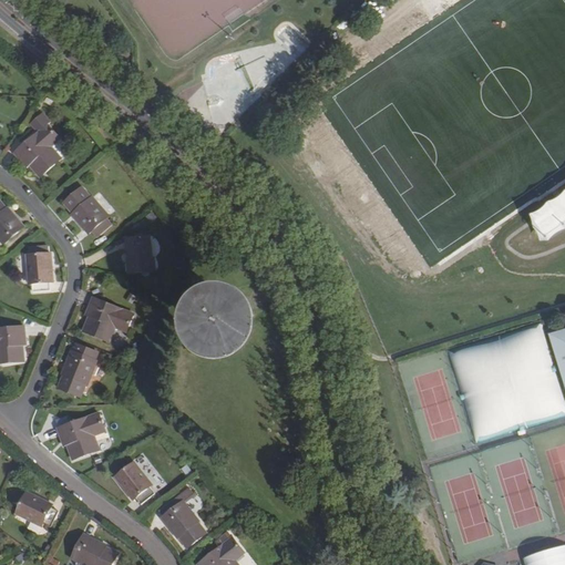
[(69,149),(47,122),(49,120),(41,111),(20,131),(27,140),(13,151),(20,160),(23,157),(29,163),(39,175),(69,149)]
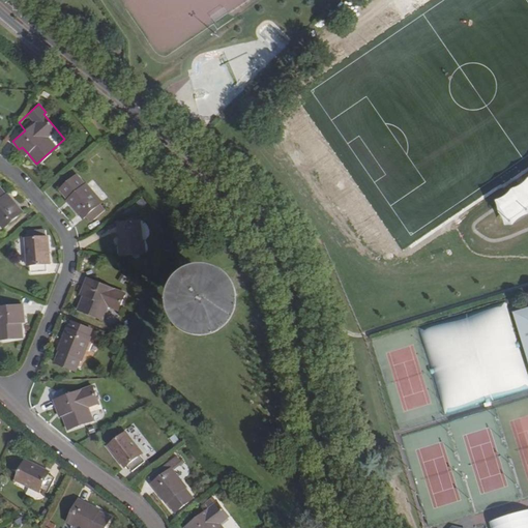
[(75,174),(58,187),(67,197),(69,201),(68,202),(82,217),(83,216),(87,213),(92,218),(105,207),(99,202),(101,200),(85,181),(83,183),(75,174)]
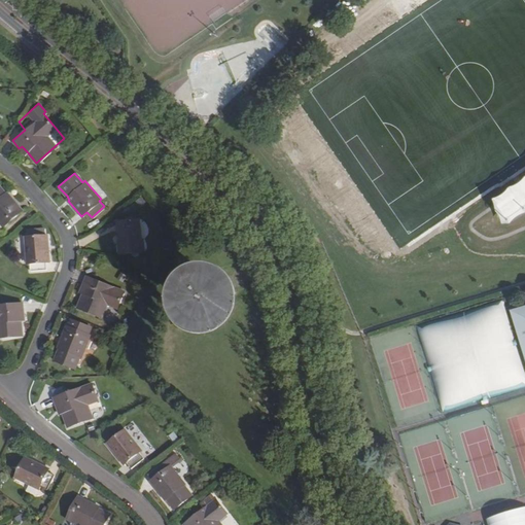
[(524,207),(524,176),(492,199),(506,219),(524,207)]
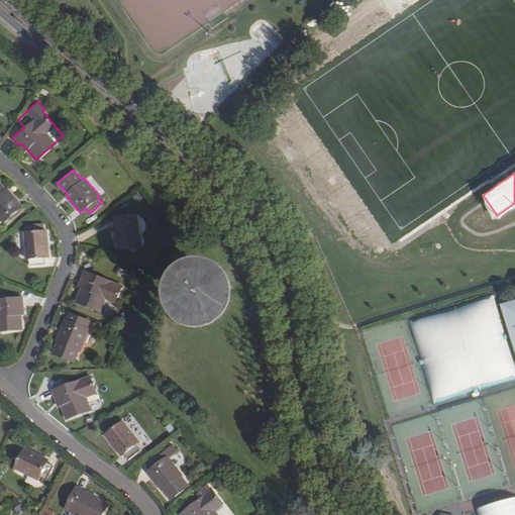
[(0,218),(2,221),(21,205),(8,190),(6,192),(4,189),(0,184),(0,218)]
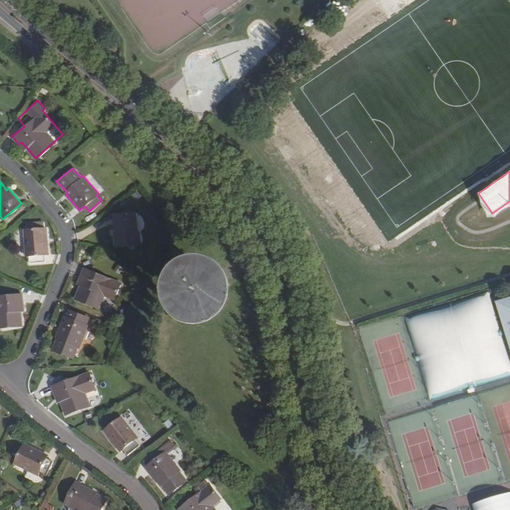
[(84,206),(80,209),(85,214),(89,211),(84,206)]
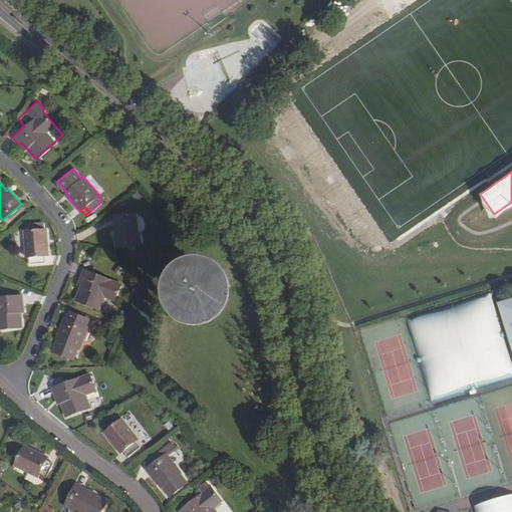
[(113,222),(115,222),(117,235),(114,236),(113,236),(114,246),(140,243),(139,233),(137,233),(134,212),(112,214),(113,222)]
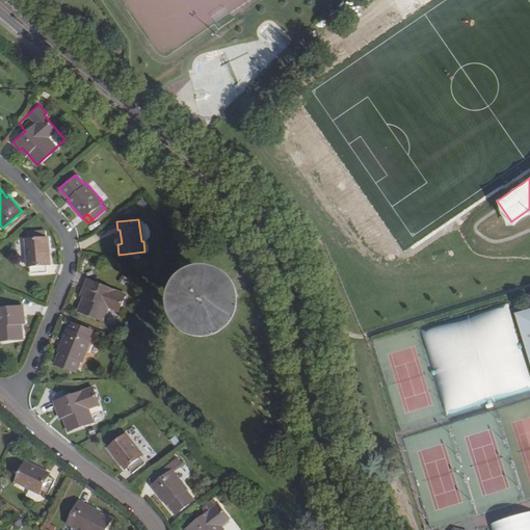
[(47,236),(45,236),(44,229),(25,231),(26,238),(24,238),(26,265),(29,264),(29,272),(47,271),(46,263),(49,263),(47,236)]
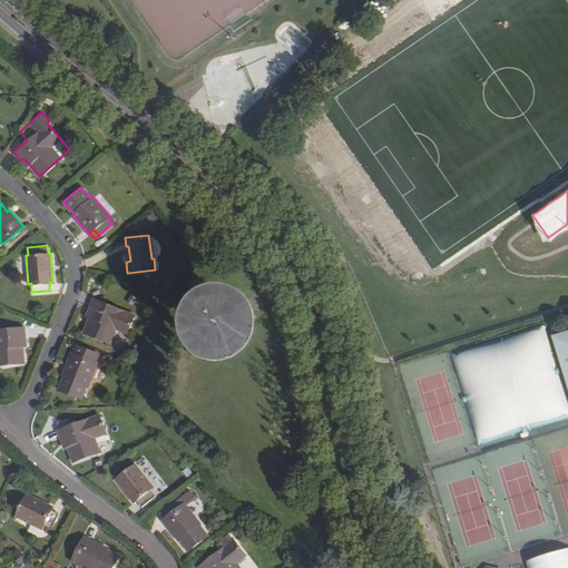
[(81,332),(107,342),(114,327),(115,324),(127,329),(133,314),(91,297),(87,307),(91,309),(88,316),(81,332)]
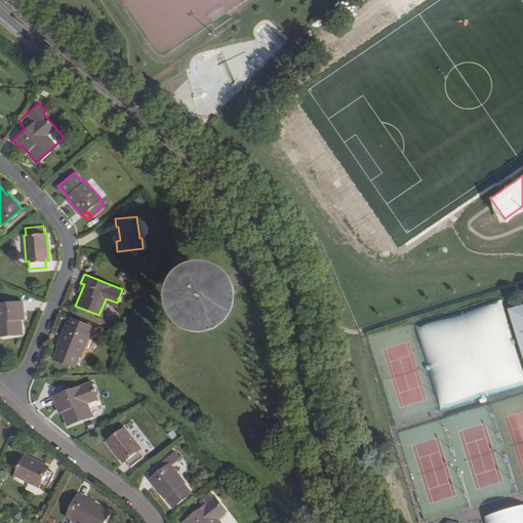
[(193,294),(192,299),(195,309),(201,315),(209,317),(217,314),(223,308),(225,300),(223,291),(216,285),(207,283),(199,286),(193,292),(193,294)]
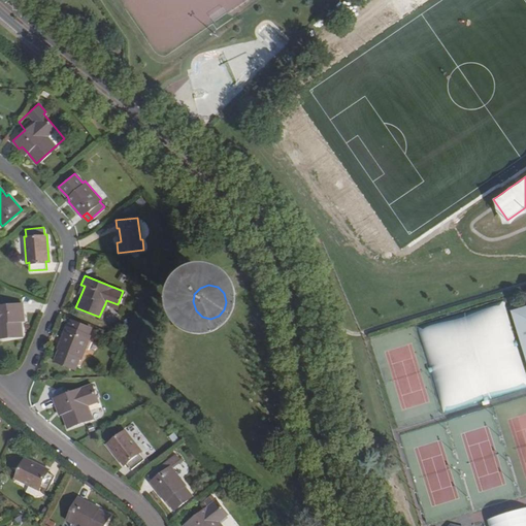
[(194,296),(186,294),(184,304),(192,305),(193,301),(194,296)]
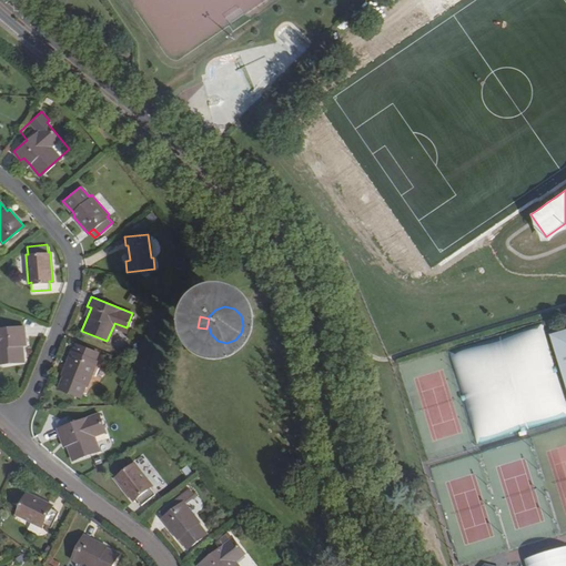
[(556,317),(548,320),(553,335),(561,332),(556,317)]
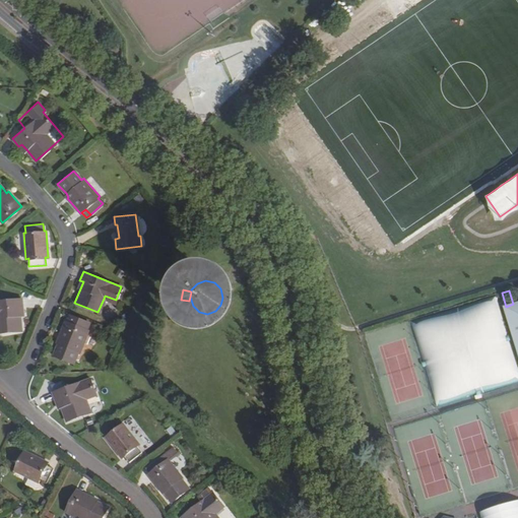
[(20,298),(0,299),(0,331),(20,330),(19,316),(18,308),(22,308),(20,298)]
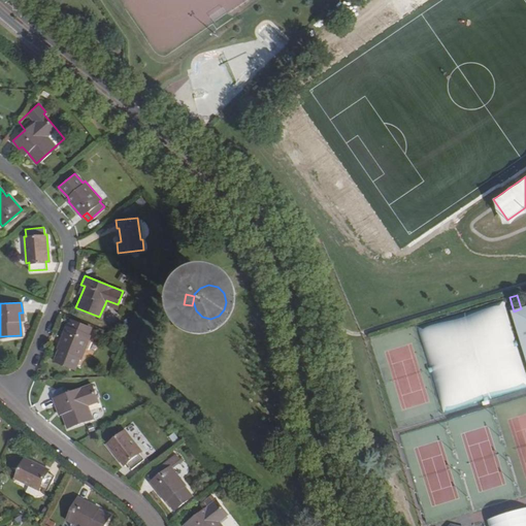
[(184,323),(196,317),(191,306),(178,313),(184,323)]
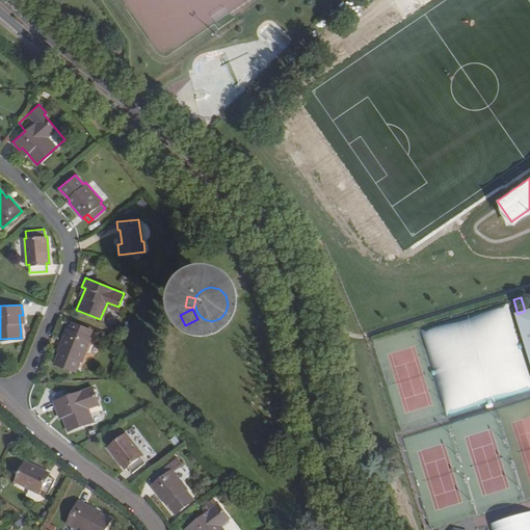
[(529,353),(529,309),(518,314),(529,353)]
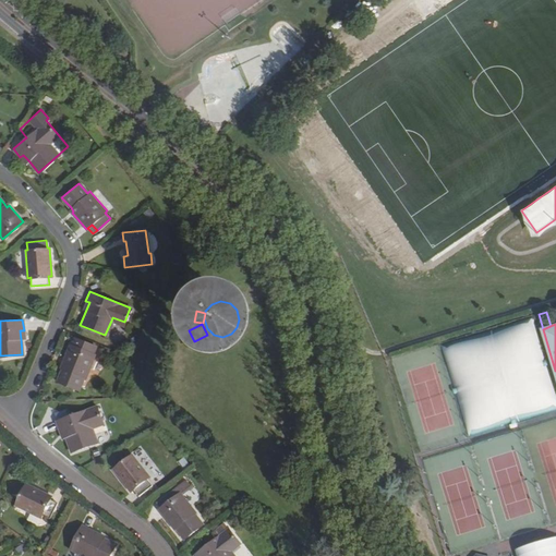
[(70,343),(69,343),(61,363),(63,364),(61,369),(56,382),(77,389),(83,376),(84,377),(94,353),(93,353),(96,346),(79,339),(75,346),(70,343)]
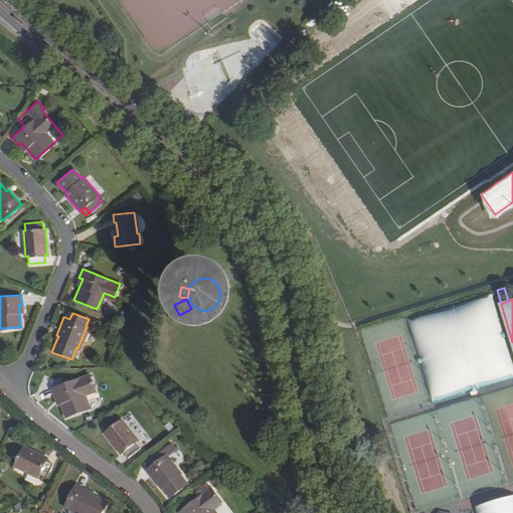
[(89,373),(50,386),(54,396),(57,395),(59,402),(64,416),(89,407),(83,393),(81,390),(94,386),(89,373)]
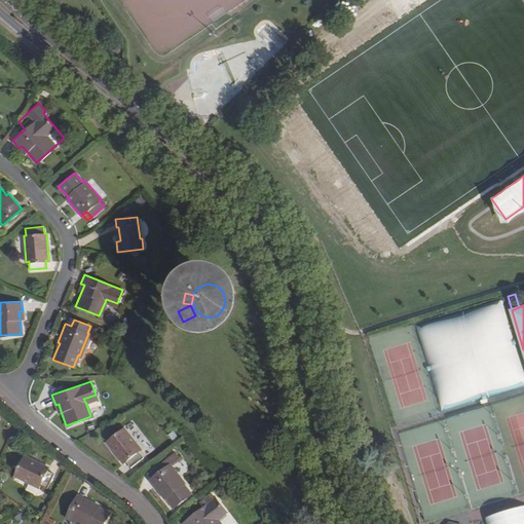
[(125,393),(120,398),(125,404),(131,399),(125,393)]
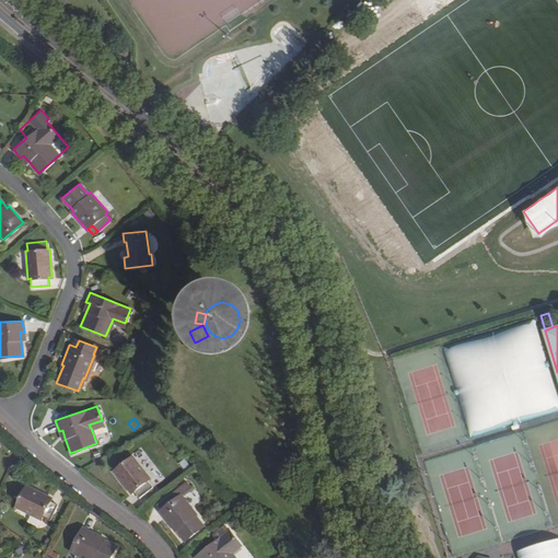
[(152,487),(147,479),(149,477),(131,455),(113,469),(130,492),(132,490),(138,497),(152,487)]
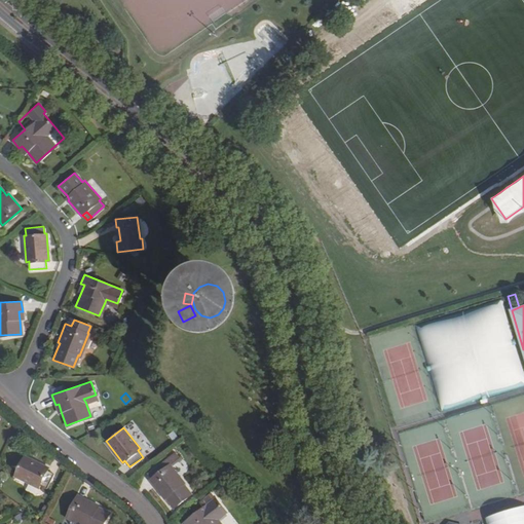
[(171,428),(164,434),(171,442),(177,437),(171,428)]
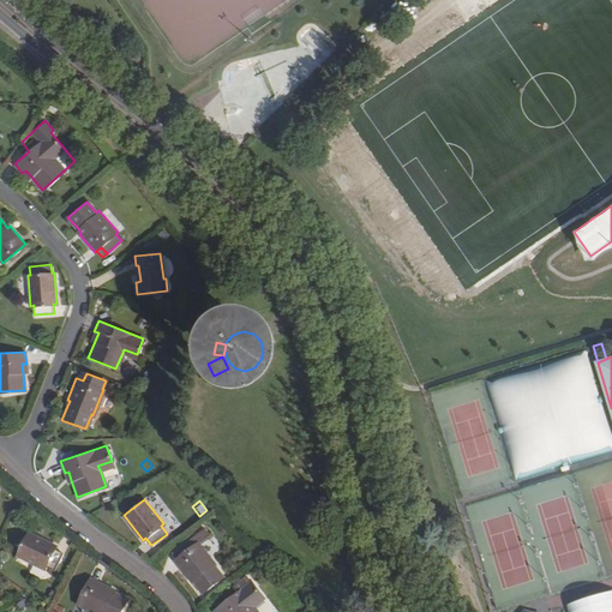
[(203,527),(192,537),(196,541),(197,541),(199,544),(210,535),(203,527)]
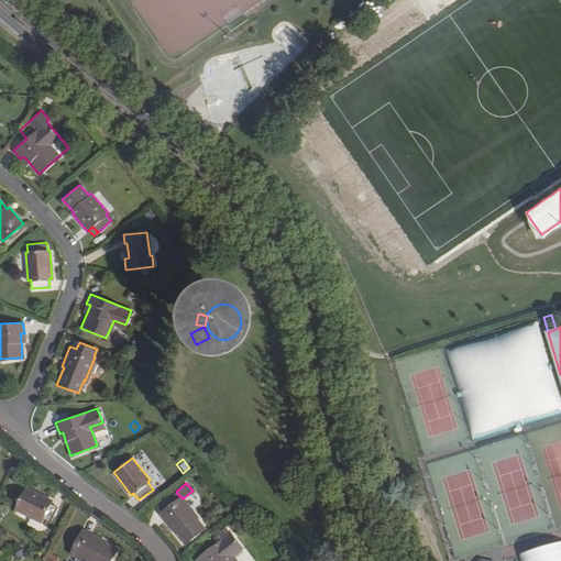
[(57,506),(50,502),(51,499),(24,487),(14,509),(40,521),(41,518),(50,523),(57,506)]
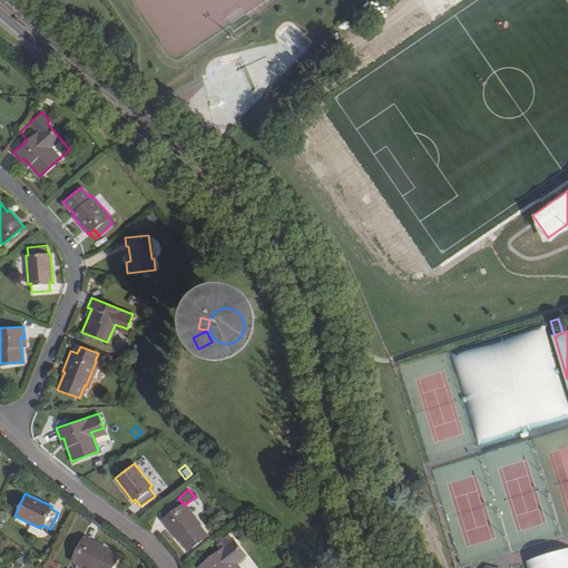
[(163,518),(162,519),(175,536),(176,535),(179,538),(188,549),(206,535),(197,522),(198,521),(185,505),(183,502),(182,502),(178,498),(163,509),(167,515),(163,518)]
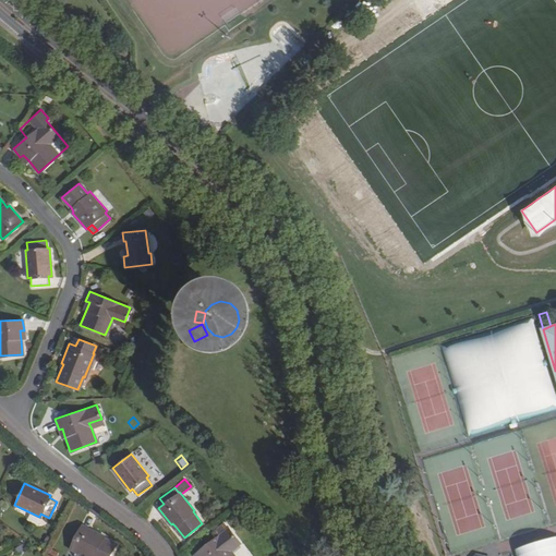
[(108,555),(115,544),(103,538),(99,535),(100,533),(81,523),(69,547),(84,555),(108,555)]
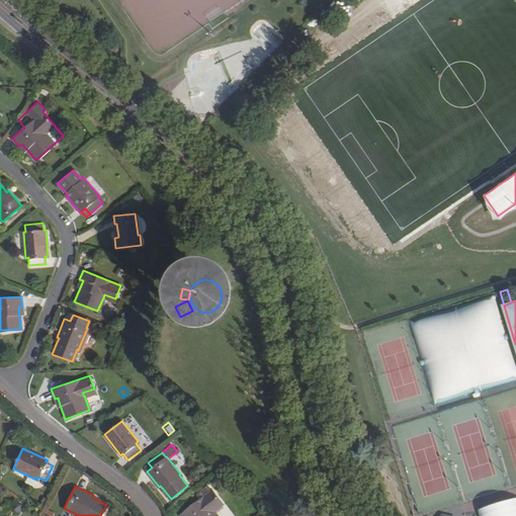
[(200,498),(179,514),(180,515),(217,515),(212,511),(210,508),(220,500),(211,489),(209,491),(206,486),(197,493),(200,498)]
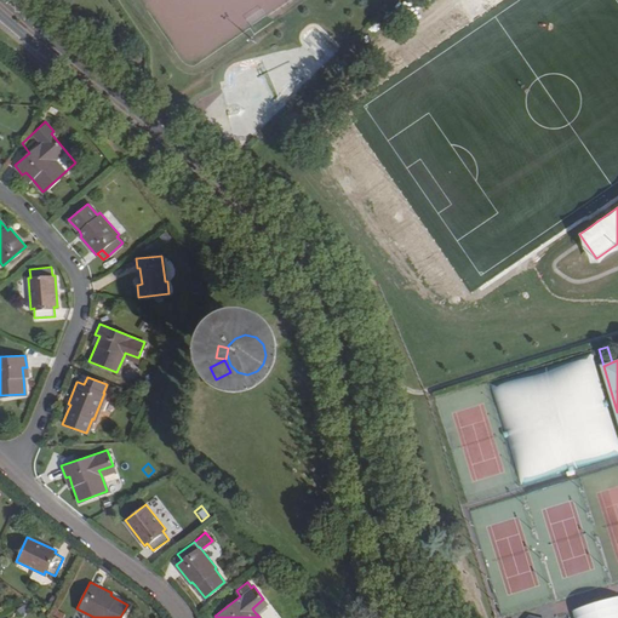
[(265,602),(263,599),(252,608),(255,612),(265,602)]
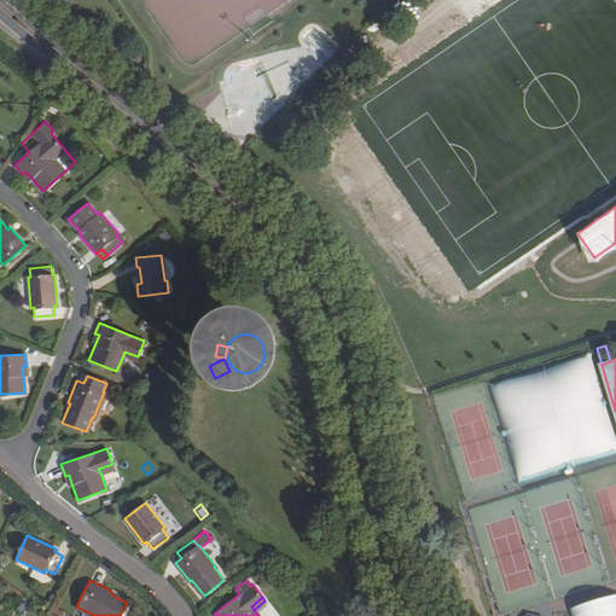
[(22,600),(15,606),(18,611),(27,606),(22,600)]
